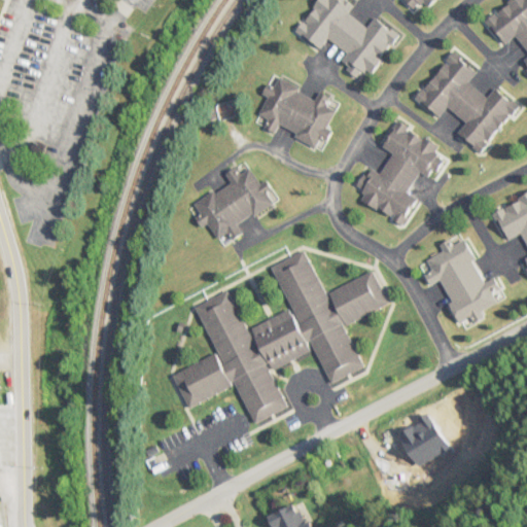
[(318,0),(296,32),(321,48),(328,39),(349,54),(341,66),(360,79),(367,70),(373,74),(400,34),(377,18),(370,28),(349,13),(357,1),(355,0),(318,0)]
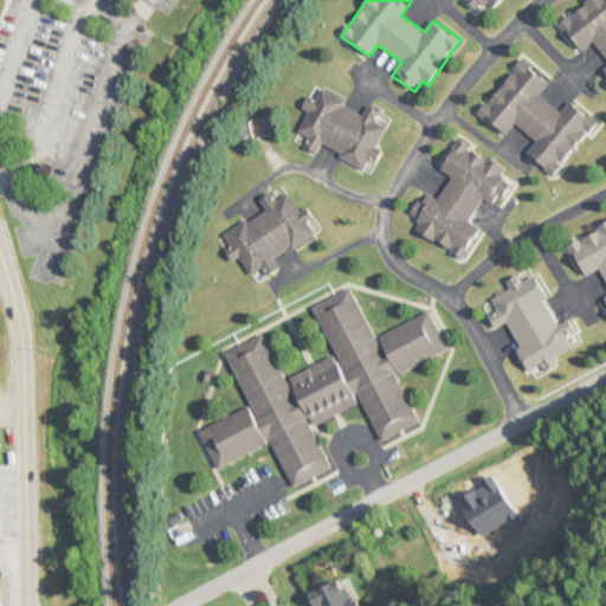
[(502,0),(464,0),(477,12),(488,1),(494,8),(502,0)]
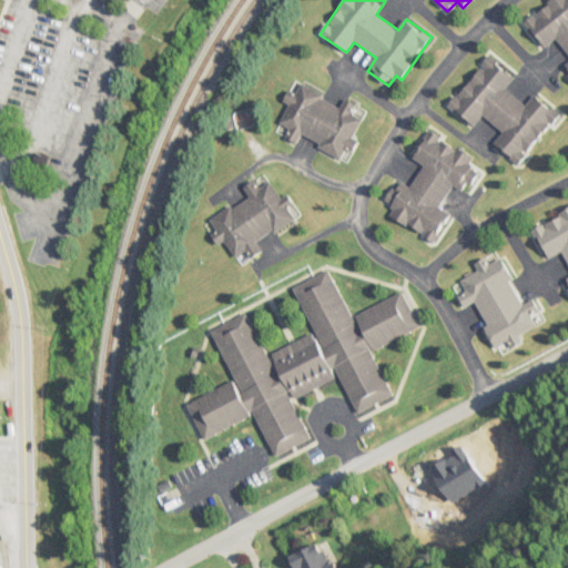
[(567,0),(553,0),(525,22),(546,49),(557,39),(567,52),(567,63),(563,69),(567,74),(567,0)]
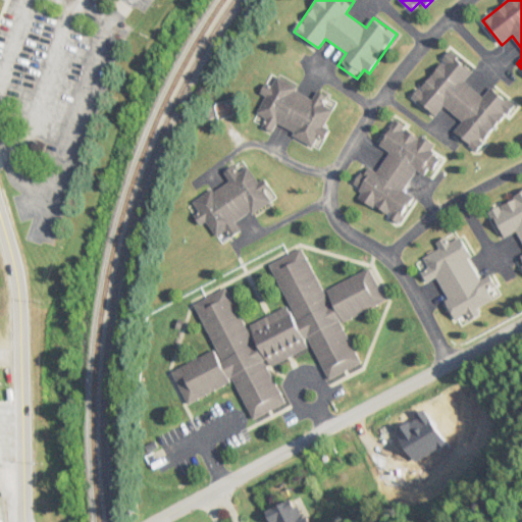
[(475,69),(451,51),(413,99),(436,116),(444,106),(463,120),(455,133),(478,151),(515,104),(492,87),(484,96),(465,82),(475,69)]
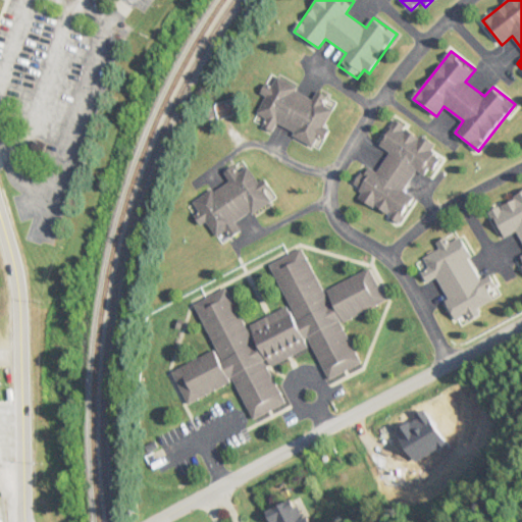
[(316,94),(271,79),(265,96),(258,116),(266,118),(262,128),(275,133),(276,129),(321,145),(333,108),(327,106),(330,96),(317,92),(316,94)]
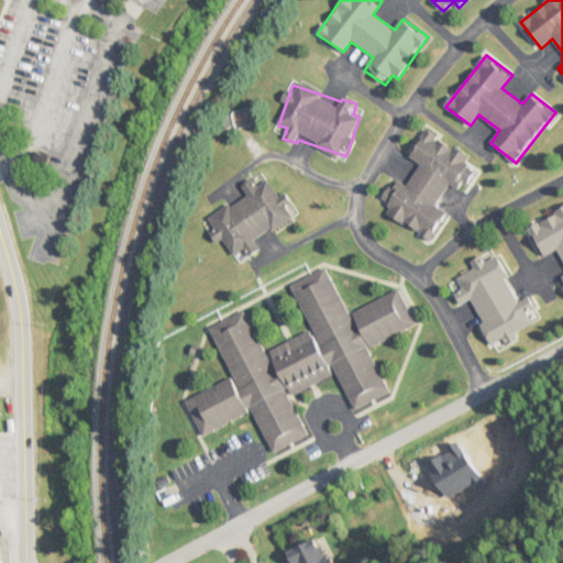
[(410,157),(421,163),(408,186),(395,178),(377,208),(432,240),(448,213),(437,207),(450,184),(464,192),(476,170),(466,164),(471,156),(427,130),(410,157)]
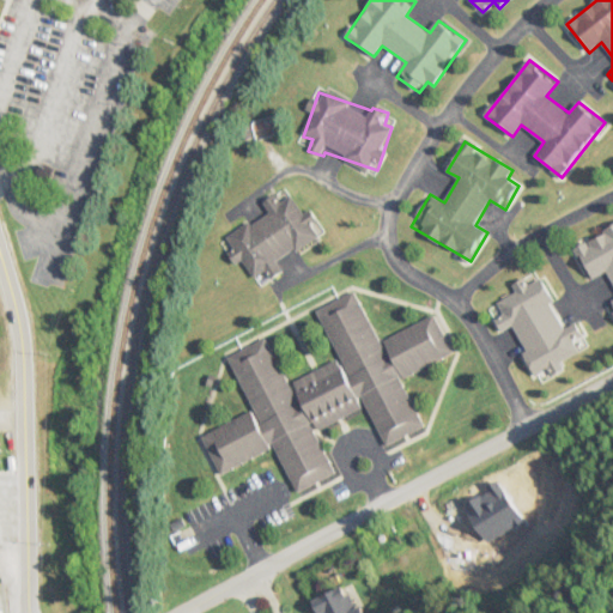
[(226,236),(241,262),(247,260),(260,286),(284,273),(278,261),(323,237),(310,212),(304,216),(291,189),(265,202),(271,213),(226,236)]
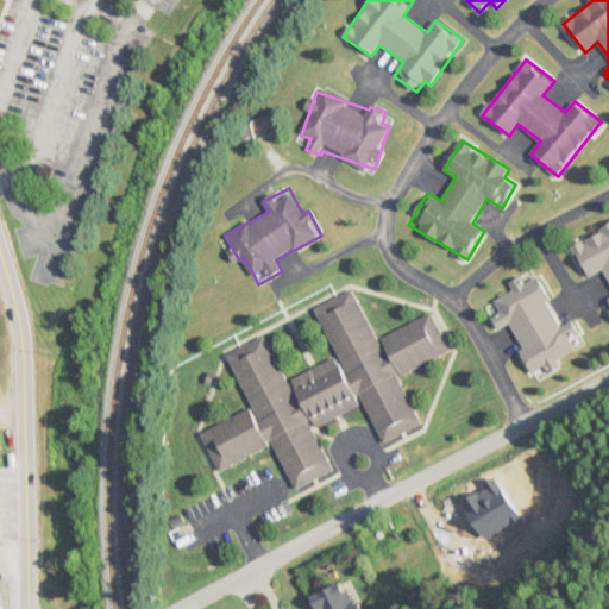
[(608,226),(572,246),(588,277),(604,269),(608,276),(608,299),(607,300),(608,305),(608,226)]
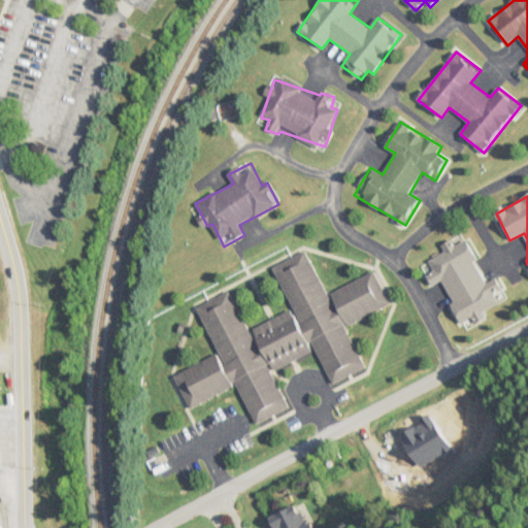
[(463,322),(501,302),(496,292),(502,289),(497,277),(489,283),(467,239),(457,244),(455,239),(443,244),(448,252),(430,260),(436,271),(429,274),(434,285),(442,282),(463,322)]
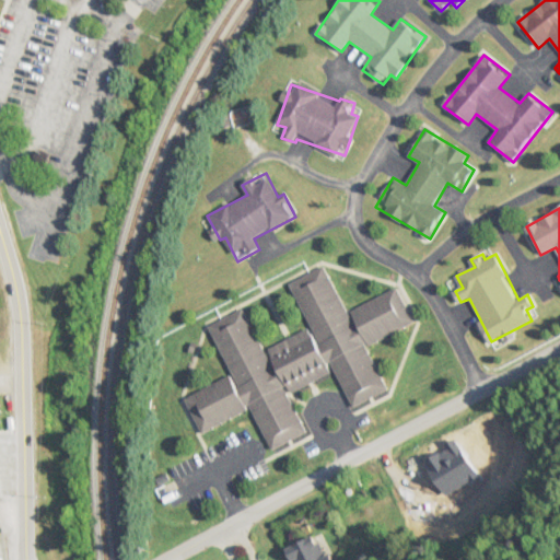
[(233,376),(186,395),(200,431),(255,409),(270,448),(306,433),(290,392),(339,372),(352,406),(387,392),(369,343),(415,325),(400,289),(346,311),(328,266),(291,280),(311,329),(263,349),(247,308),(211,323),(233,376)]
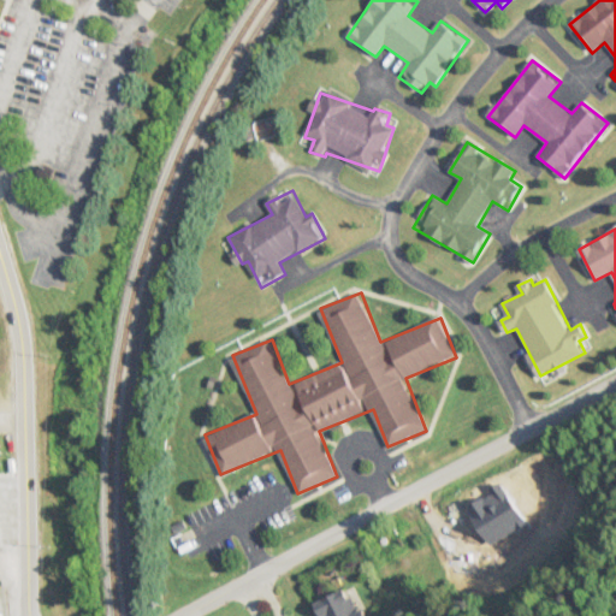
[(363,615),(354,588),(317,602),(323,615),(363,615)]
